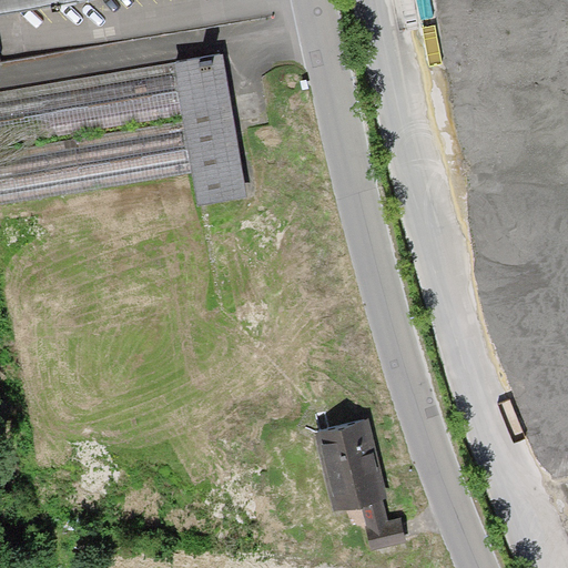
[(0,0),(0,12),(73,0),(0,0)]
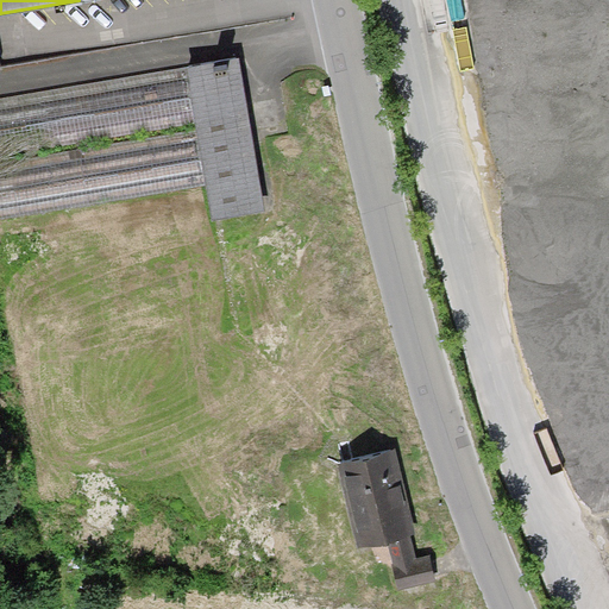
[(240,57),(188,67),(198,123),(199,132),(207,186),(212,218),(265,209),(240,57)]
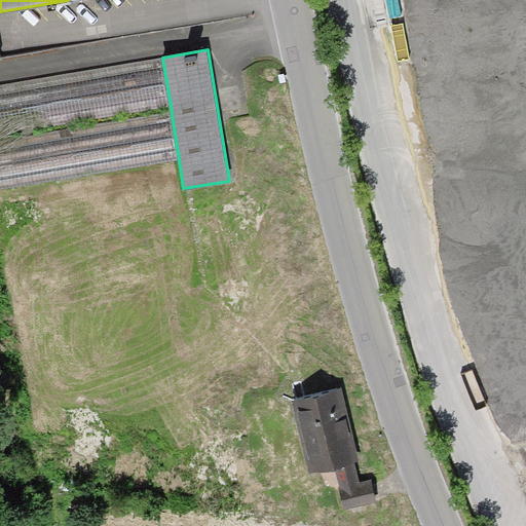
[(0,134),(171,106),(162,58),(0,83),(0,134)]
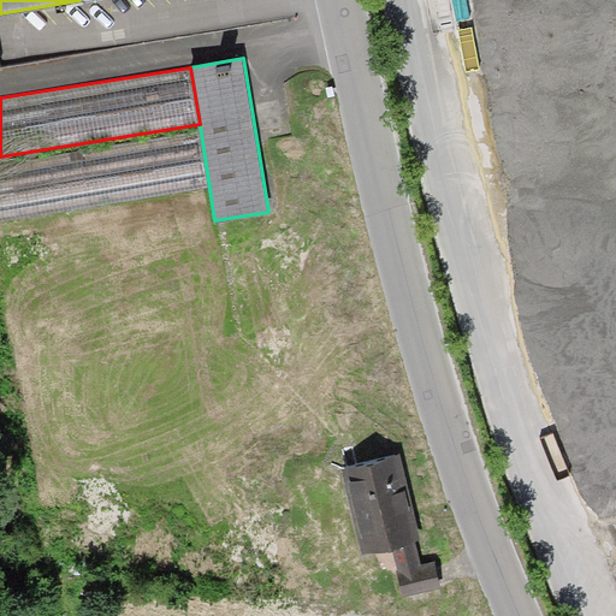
[(0,223),(209,188),(201,134),(0,166),(0,223)]
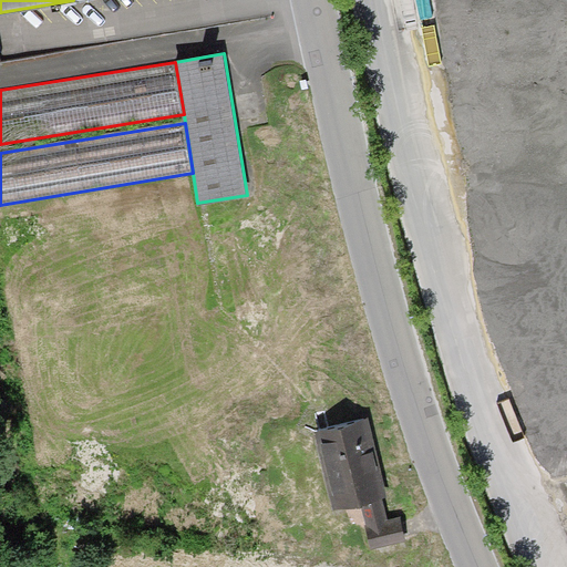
[(368,420),(315,433),(333,511),(361,504),(382,498),(388,497),(380,465),(368,420)]
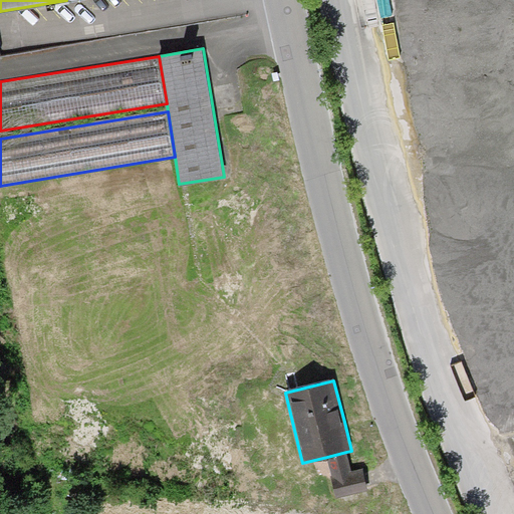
[(351,471),(346,452),(327,457),(332,475),(330,476),(336,497),(367,491),(362,468),(351,471)]
